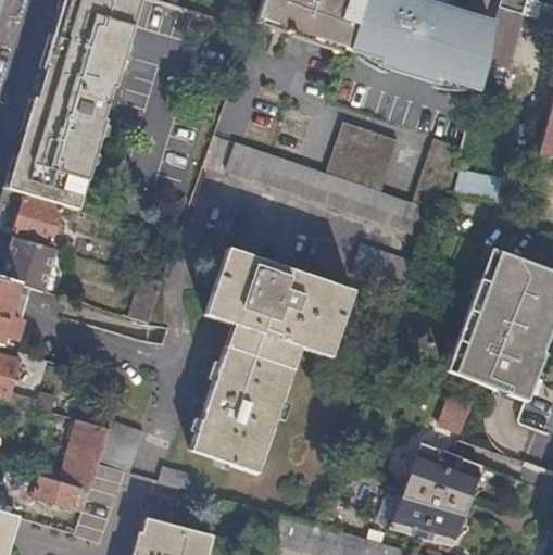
[(63,0),(53,34),(101,48),(126,55),(142,0),(63,0)]
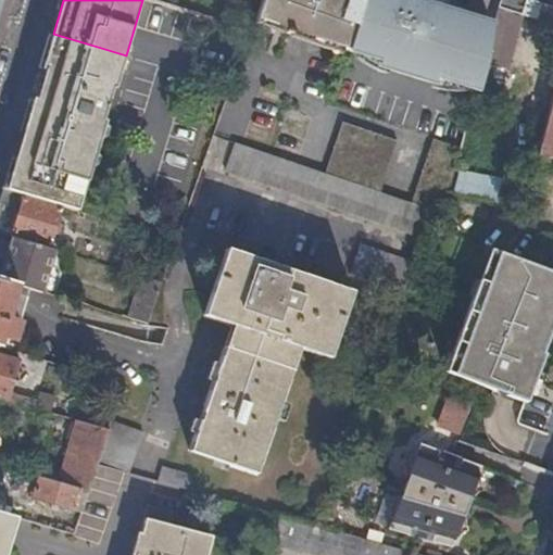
[(350,49),(365,0),(264,0),(258,17),(274,23),(349,50),(350,49)]
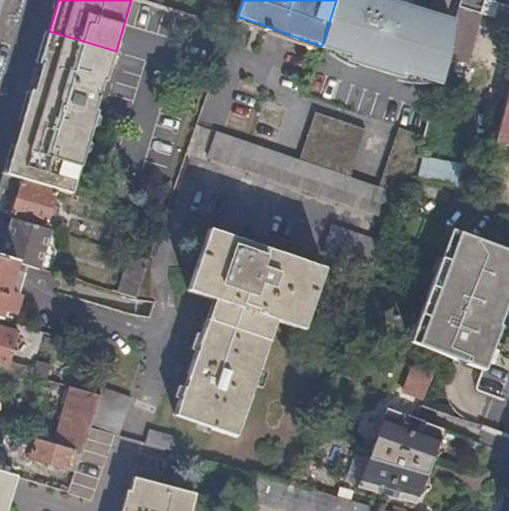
[(444,73),(448,56),(455,23),(431,15),(398,5),(399,0),(397,0),(394,10),(366,0),(336,0),(322,45),(350,54),(402,70),(442,83),(444,73)]
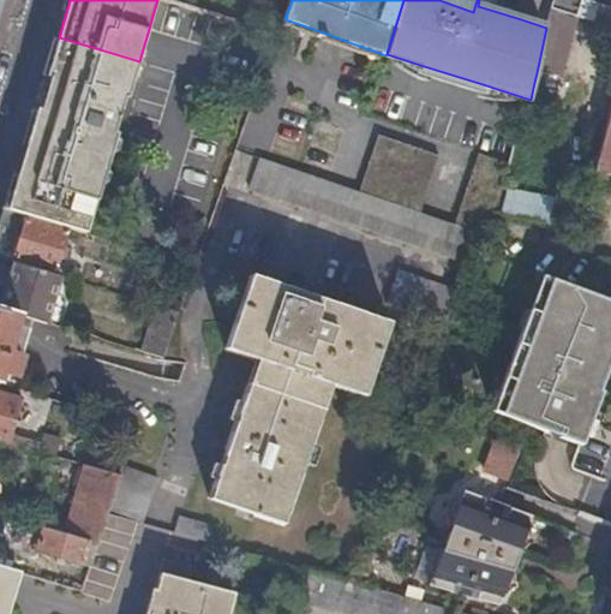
[(439,0),(473,12),(477,0),(439,0)]
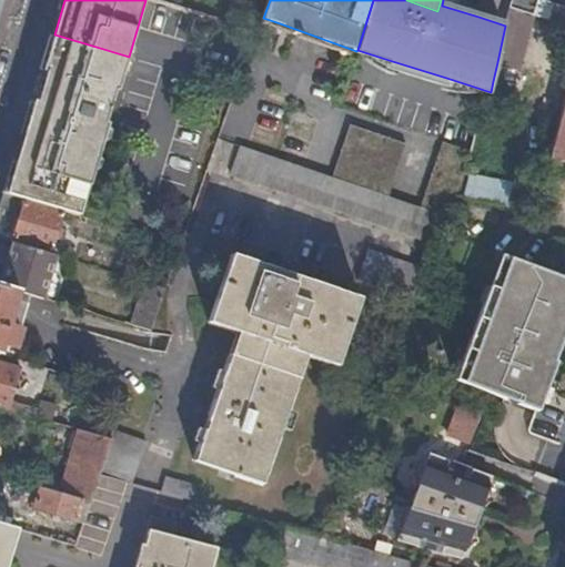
[(484,0),(478,17),(505,26),(513,0),(484,0)]
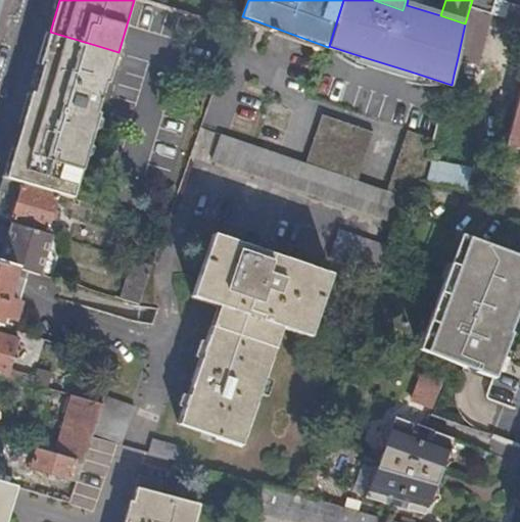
[(472,0),(465,24),(458,57),(477,62),(491,15),(507,19),(510,5),(519,6),(519,0),(472,0)]
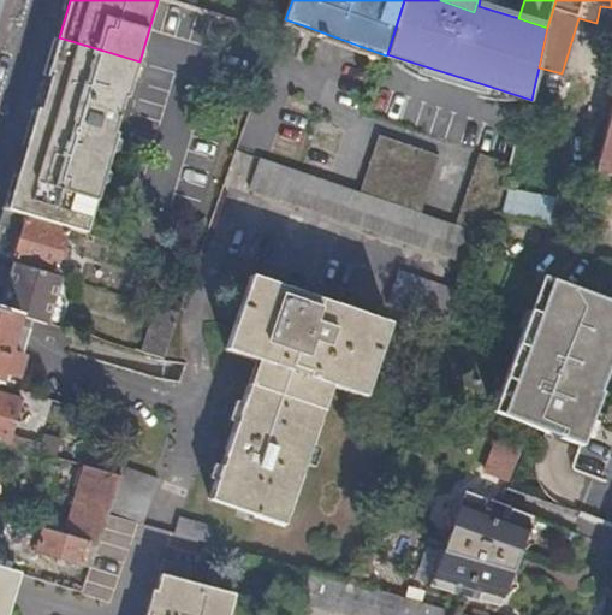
[(112,53),(59,37),(47,75),(54,76),(53,82),(57,89),(53,104),(46,106),(43,111),(37,108),(31,126),(112,152),(118,131),(116,131),(125,98),(128,98),(140,61),(112,53)]
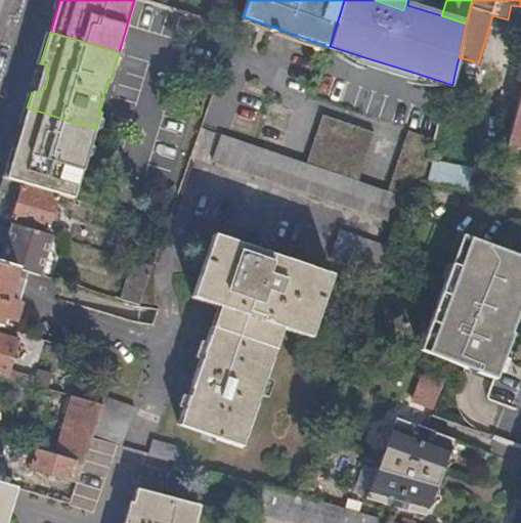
[(408,79),(411,72),(358,55),(356,62),(408,79)]
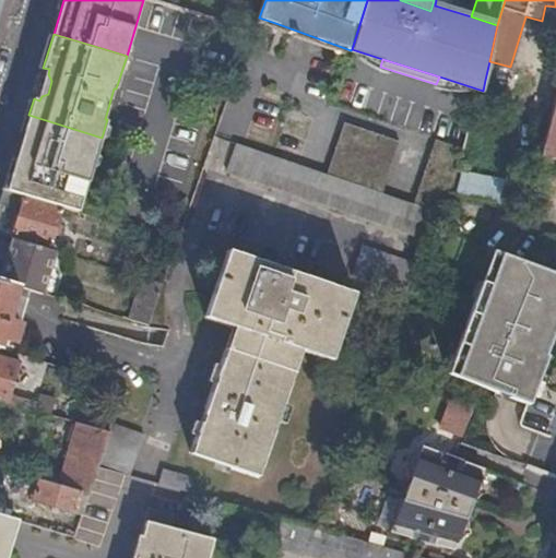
[(49,69),(43,68),(34,98),(39,101),(42,96),(48,74),(49,69)]
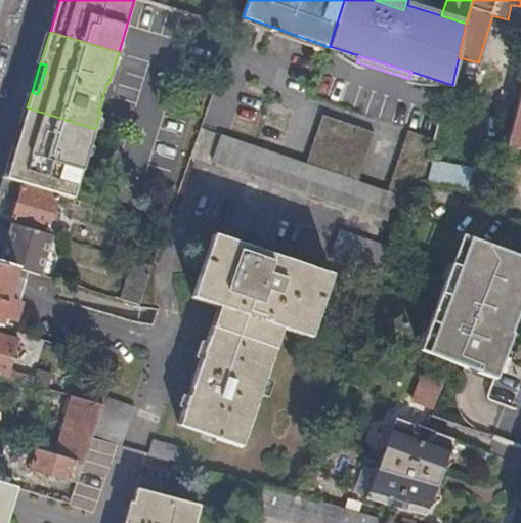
[(48,76),(45,70),(39,90),(45,88),(48,76)]
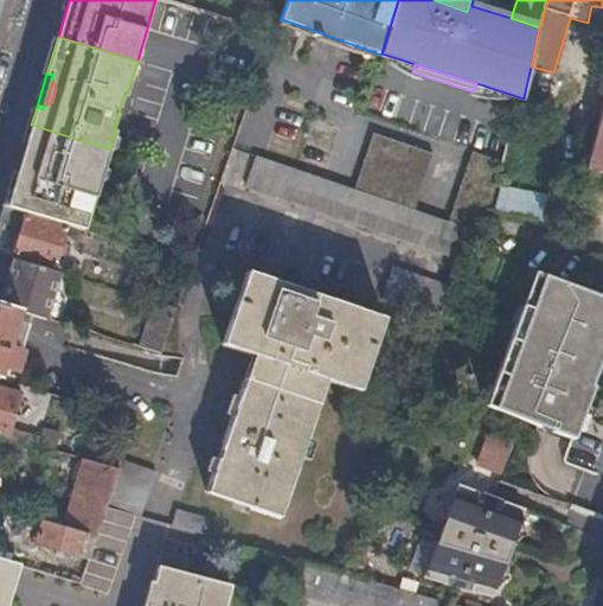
[(602,116),(588,172),(602,174),(602,116)]
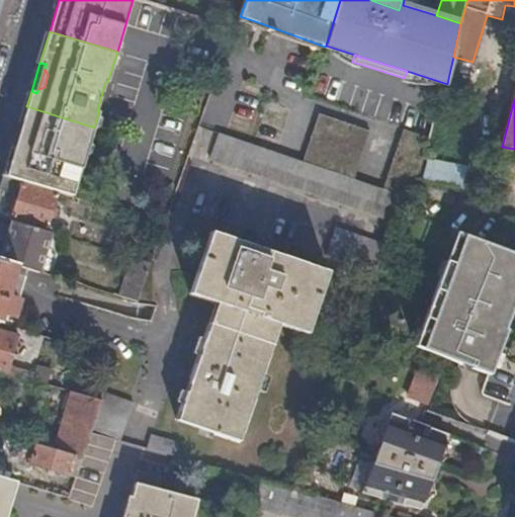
[(74,195),(94,127),(26,106),(5,175),(59,191),(74,195)]
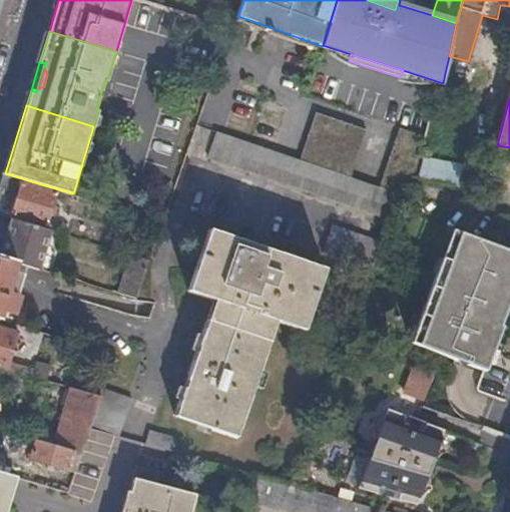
[(317,113),(303,159),(353,176),(368,130),(317,113)]
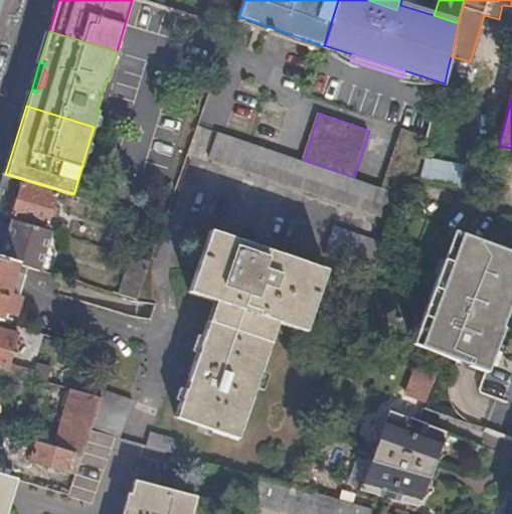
[(402,193),(408,195),(414,178),(430,138),(402,129),(382,187),(402,193)]
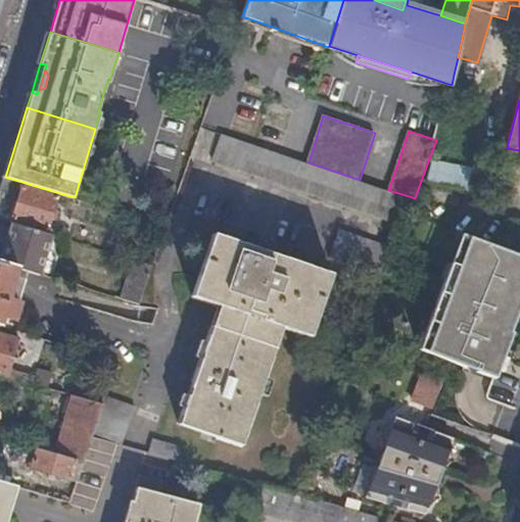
[(399,223),(409,196),(388,190),(360,180),(309,162),(224,134),(216,159),(286,184),(399,223)]
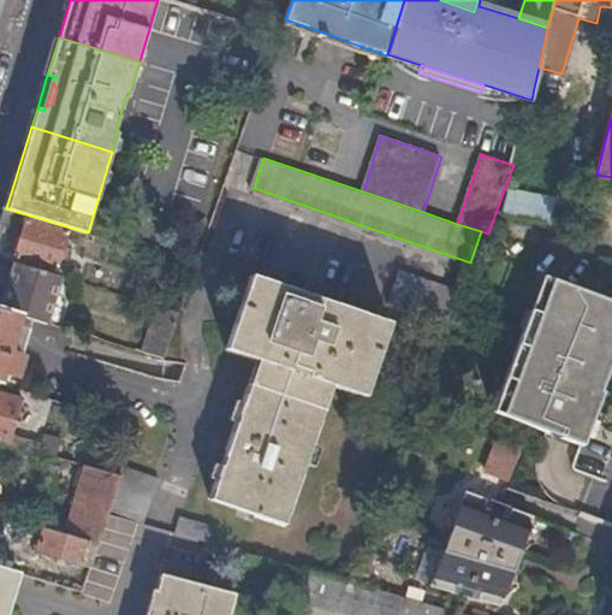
[(505,189),(504,217),(551,219),(553,193),(505,189)]
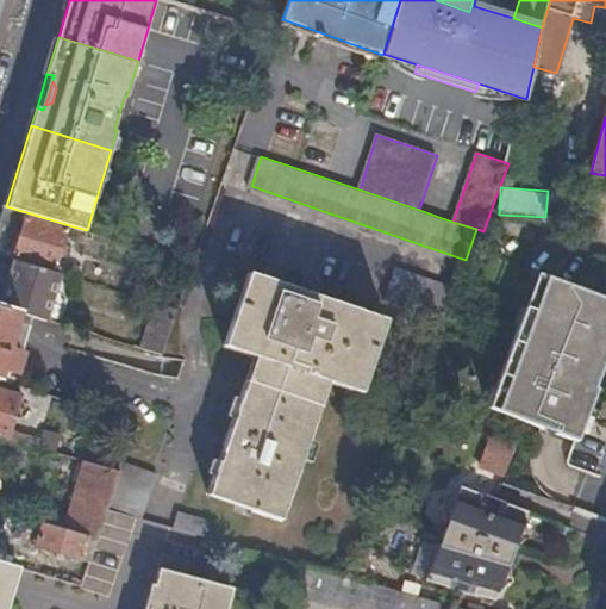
[(69,225),(6,206),(2,222),(25,229),(17,260),(56,272),(69,225)]
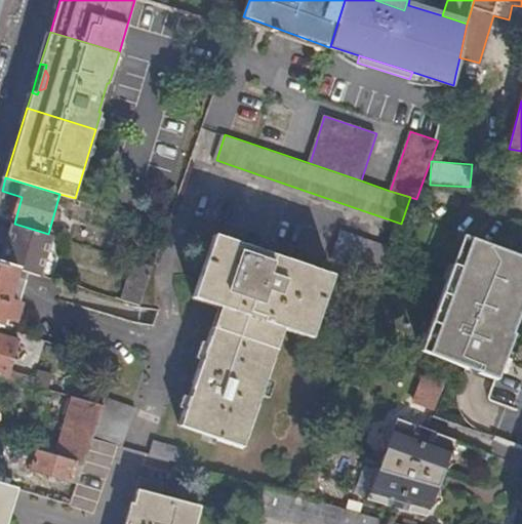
[(22,197),(2,191),(0,195),(0,218),(14,224),(22,197)]
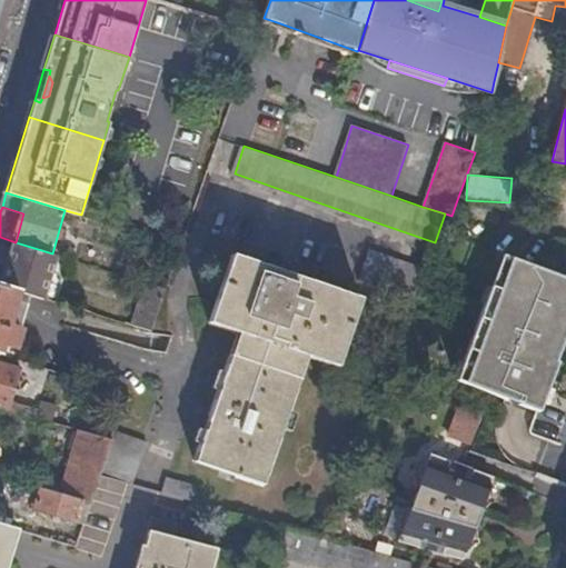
[(52,253),(16,242),(2,285),(21,291),(47,298),(60,256),(52,253)]
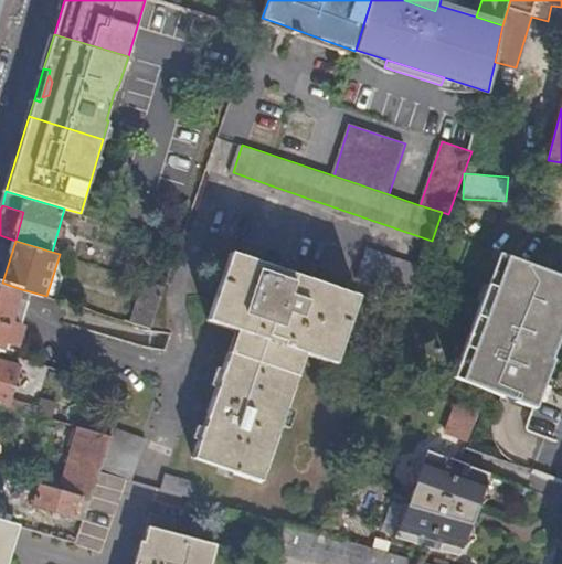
[(413,299),(424,270),(370,251),(359,279),(413,299)]
